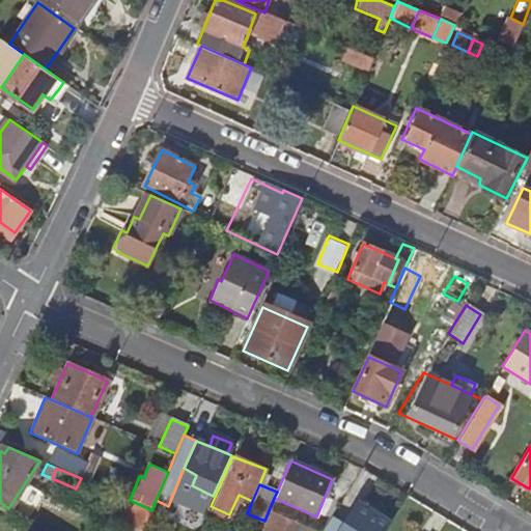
[(130,500),(115,530),(142,530),(151,510),(130,500)]
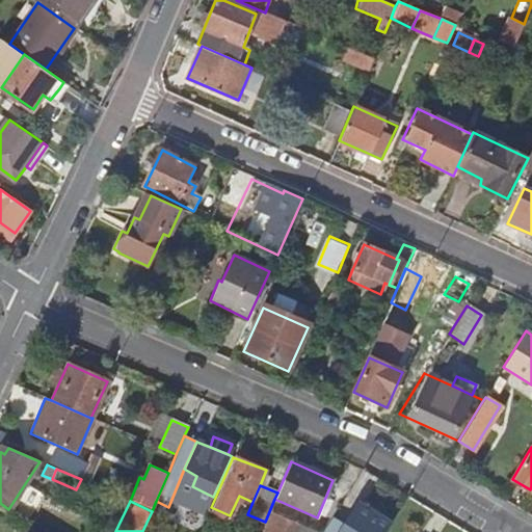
[(338,531),(384,531),(391,524),(356,502),(338,531)]
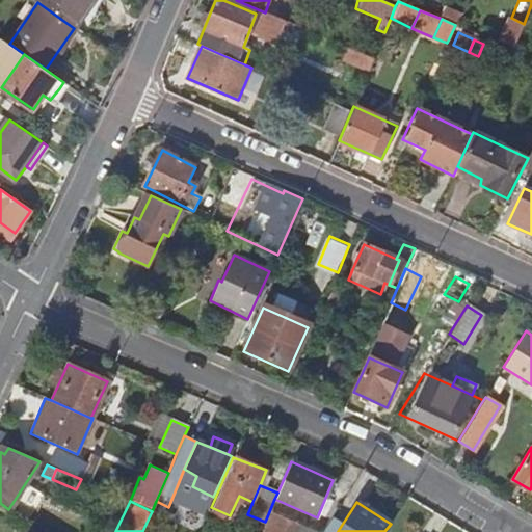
[(270,514),(262,531),(292,531),(296,525),(270,514)]
